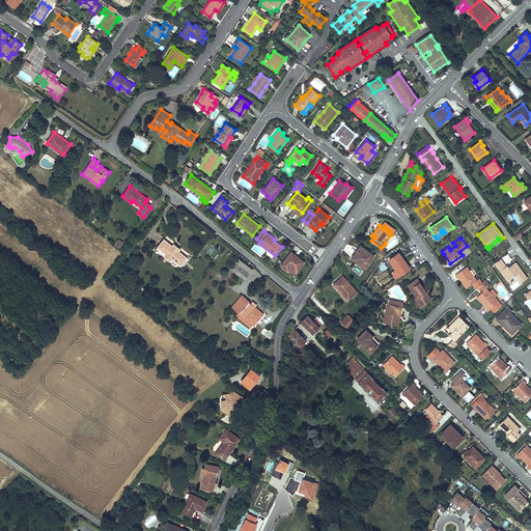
[(164,239),(158,247),(166,254),(166,256),(168,256),(170,257),(170,259),(172,259),(180,266),(187,258),(178,251),(178,249),(176,249),(174,248),(174,246),(172,246),(164,239)]
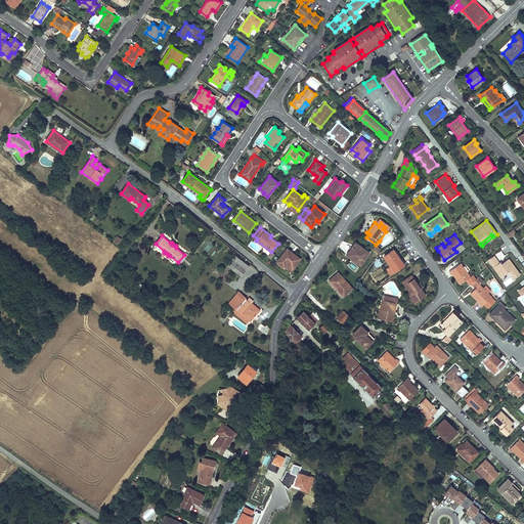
[(369,252),(355,243),(347,255),(359,263),(362,259),(363,260),(369,252)]
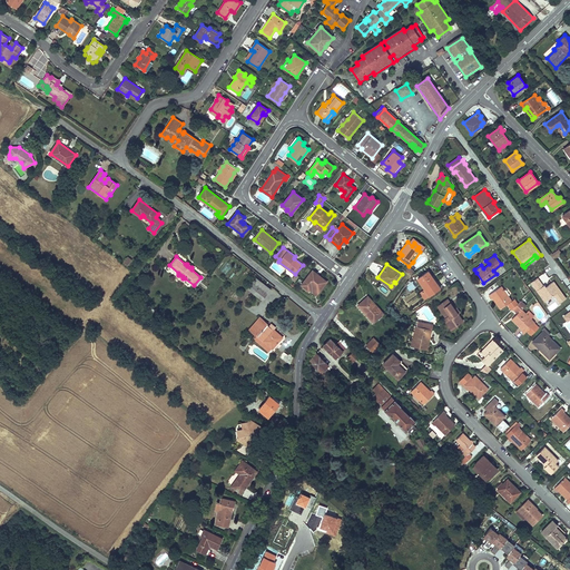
[(414,272),(409,267),(405,265),(403,268),(411,274),(414,272)]
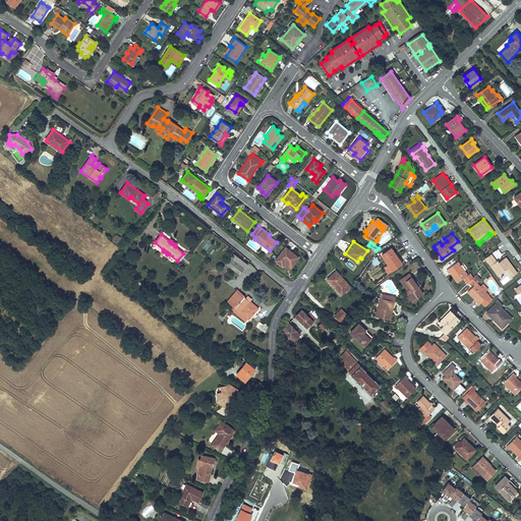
[(298,257),(286,247),(276,261),(282,266),(283,265),(285,262),(291,267),(298,257)]
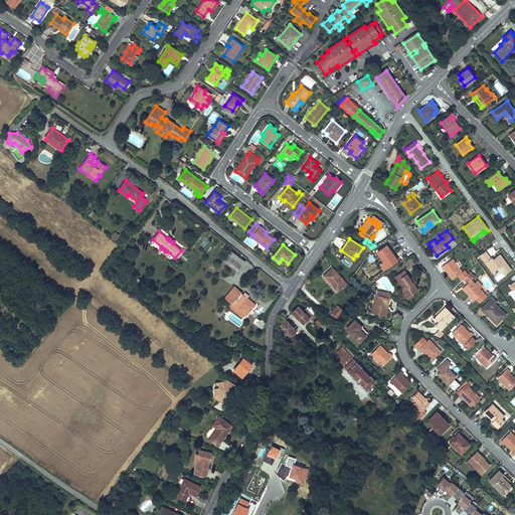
[(394,255),(386,245),(377,251),(384,262),(379,265),(383,270),(394,262),(391,258),(394,255)]
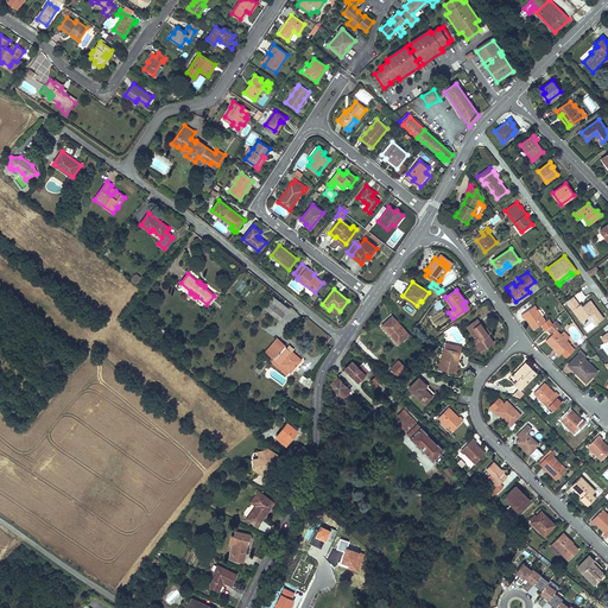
[(581,303),(584,306),(596,298),(593,295),(581,303)]
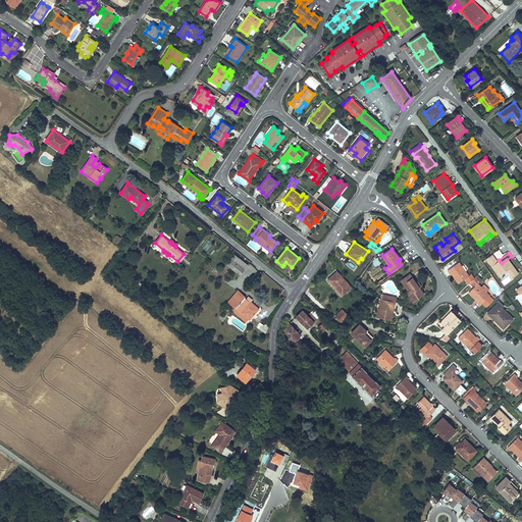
[(236,254),(231,259),(237,263),(245,269),(248,265),(236,254)]
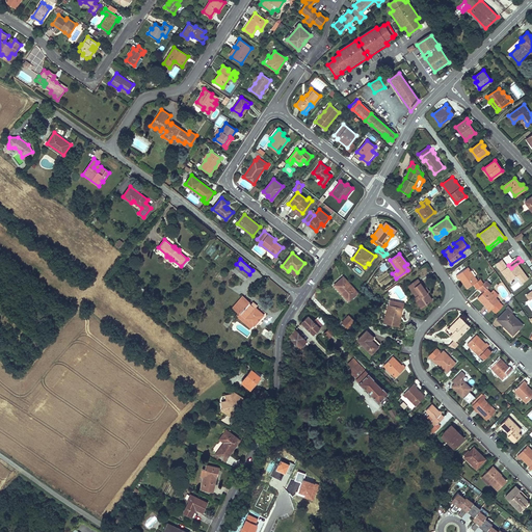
[(231,270),(237,274),(241,268),(236,264),(231,270)]
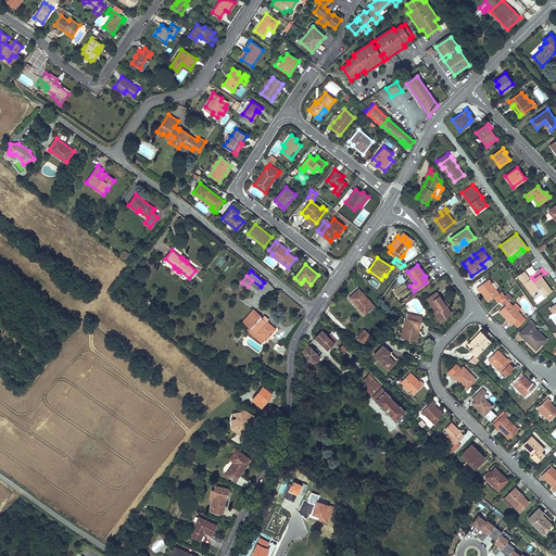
[(495,297),(498,302),(501,301),(503,299),(500,293),(489,279),(477,288),(479,291),(480,290),(481,289),(483,291),(482,292),(489,301),(495,297)]
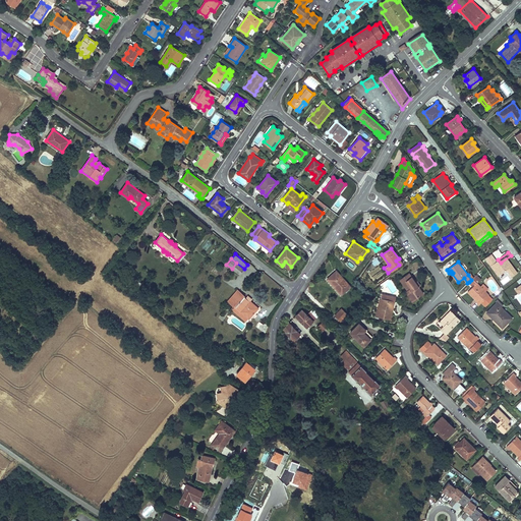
[(239,274),(244,269),(236,263),(232,269),(239,274)]
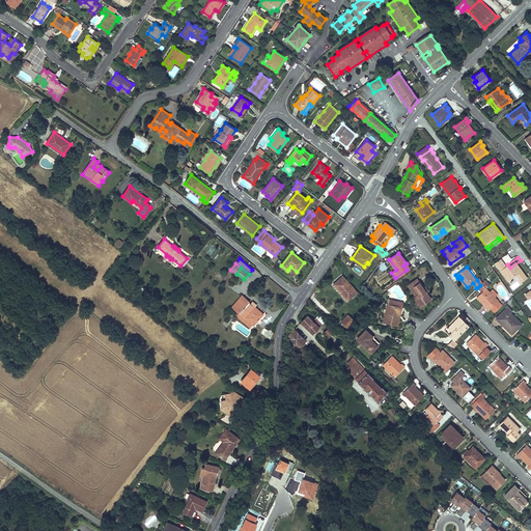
[(357,291),(342,277),(334,284),(347,300),(357,291)]
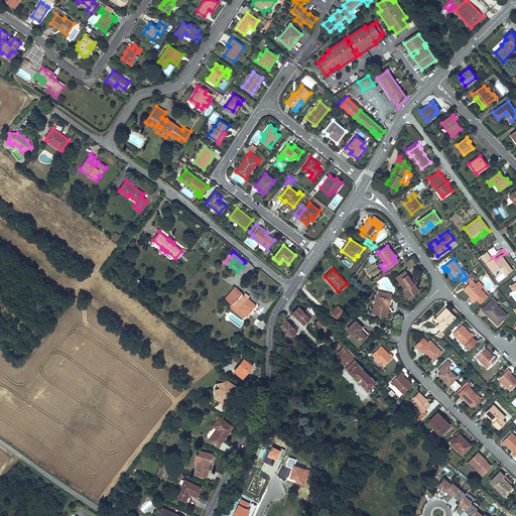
[(411,280),(405,271),(396,277),(404,287),(402,289),(405,293),(407,292),(410,296),(419,290),(414,283),(411,280)]
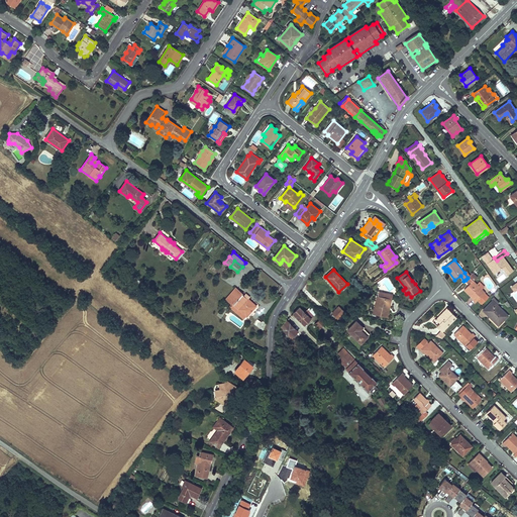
[(468,278),(466,280),(470,284),(464,289),(472,297),(473,296),(474,297),(473,298),(473,299),(475,302),(478,299),(481,302),(488,296),(484,293),(485,292),(482,289),(485,286),(480,282),(477,284),(473,281),(477,277),(473,273),(470,276),(468,278)]
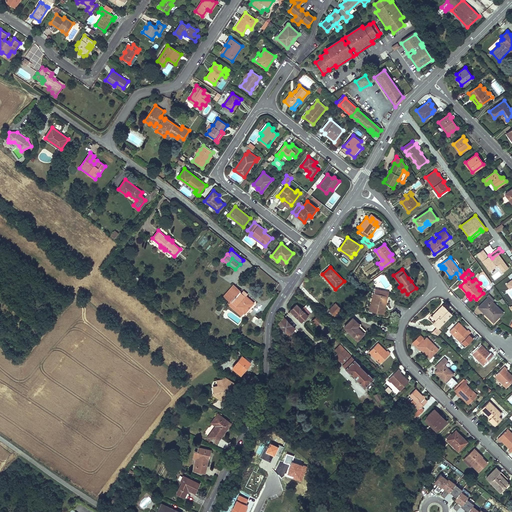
[(231,302),(244,313),(248,308),(249,308),(254,303),(250,299),(249,300),(234,286),(225,296),(231,302)]
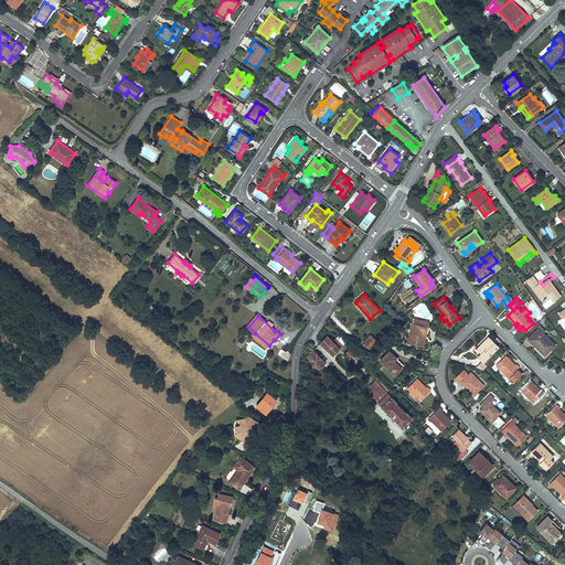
[(408,343),(423,347),(427,327),(413,323),(412,329),(409,328),(408,334),(411,334),(408,343)]
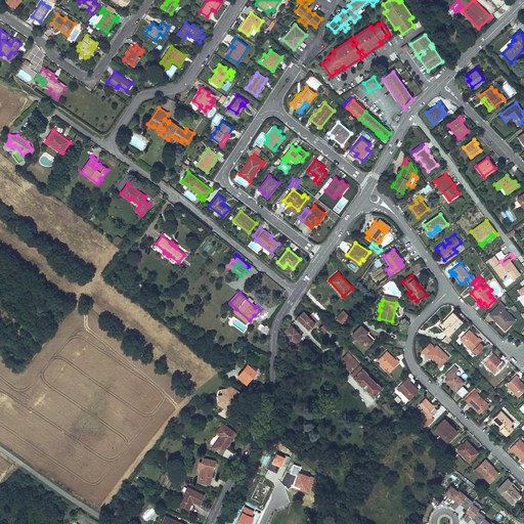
[(499,321),(497,322),(505,330),(515,319),(504,308),(499,304),(491,312),(499,321)]
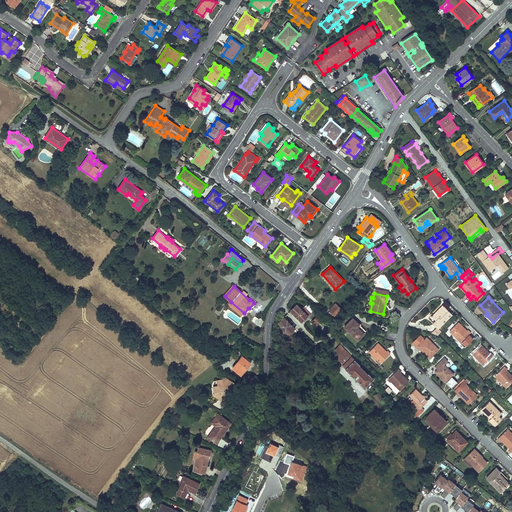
[(241,316),(244,313),(231,302),(229,304),(241,316)]
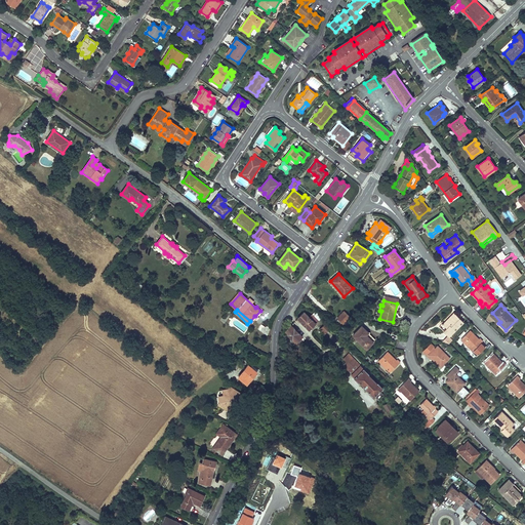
[(313,321),(317,318),(313,314),(309,317),(304,312),(298,317),(310,329),(316,324),(313,321)]
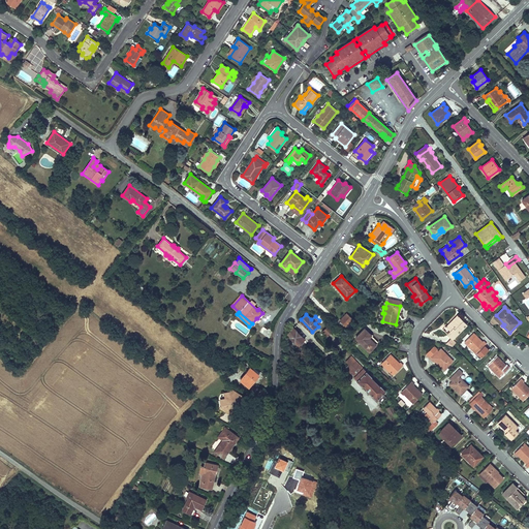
[(352,319),(346,314),(340,320),(345,325),(352,319)]
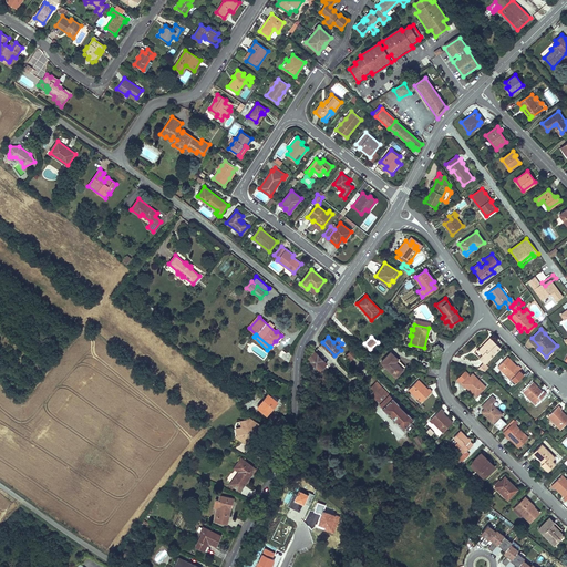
[(480,357),(485,362),(486,362),(501,348),(490,338),(478,349),(483,353),(480,357)]
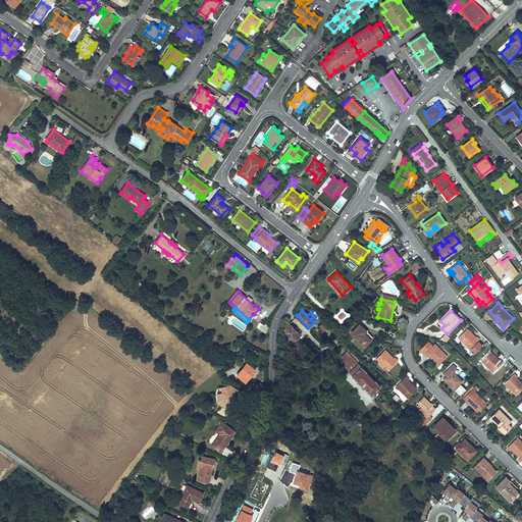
[(489,311),(487,313),(496,321),(498,320),(489,311)]
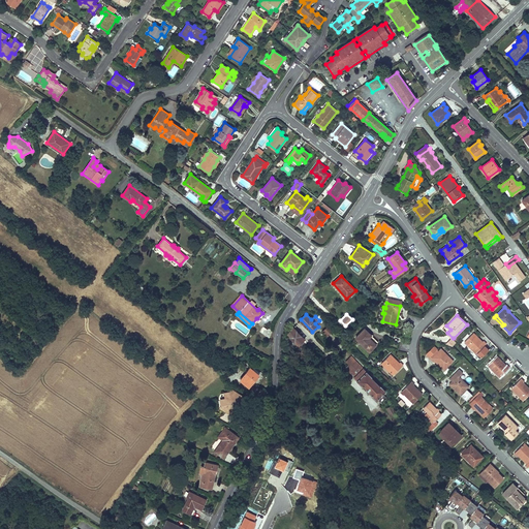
[(333,331),(329,325),(323,331),(328,336),(333,331)]
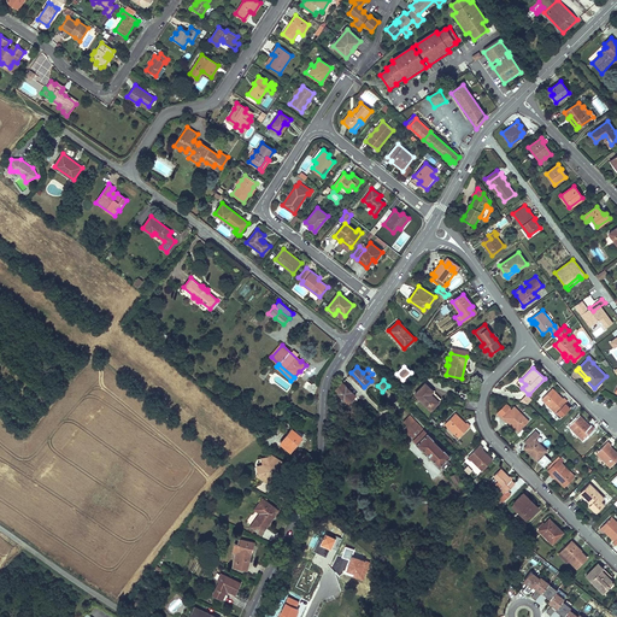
[(341,381),(335,388),(348,403),(356,395),(341,381)]
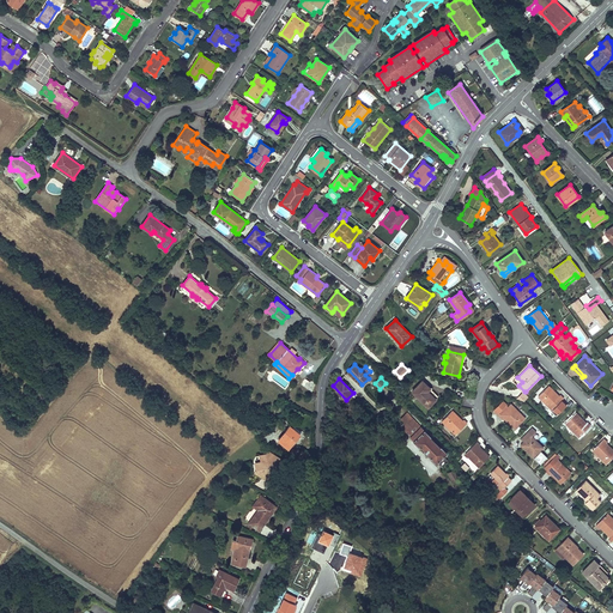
[(423,381),(412,392),(428,407),(436,399),(429,393),(426,392),(430,388),(423,381)]
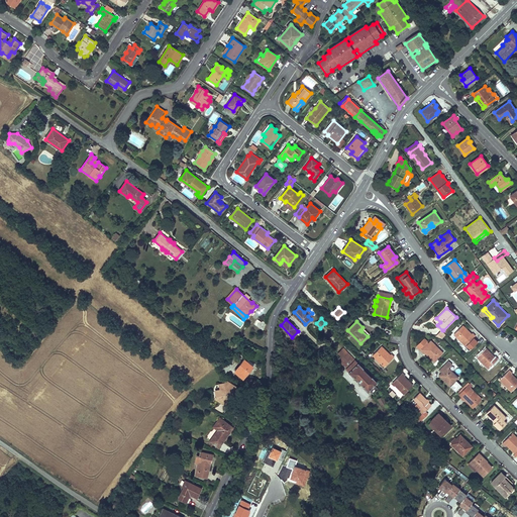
[(470,332),(462,325),(452,335),(463,347),(464,346),(469,350),(478,341),(474,337),(475,336),(473,333),(472,334),(471,335),(469,333),(470,332)]
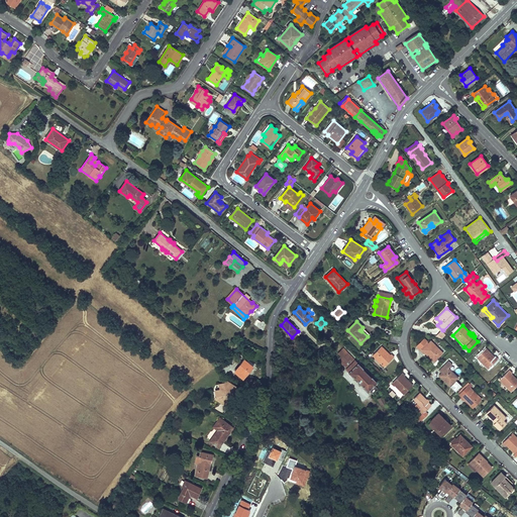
[(362,331),(368,336),(370,334),(363,327),(359,330),(362,331)]
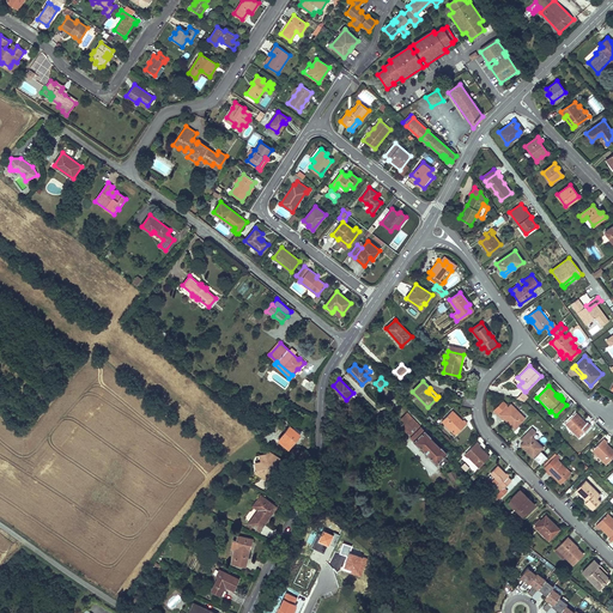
[(519,398),(523,402),(528,396),(523,392),(519,398)]
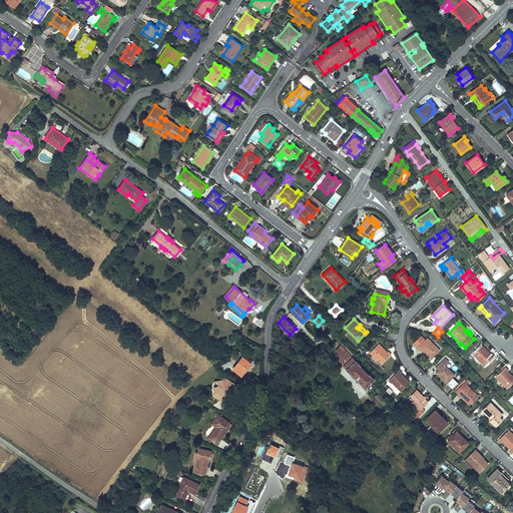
[(431,359),(439,350),(428,339),(426,341),(421,336),(413,343),(417,347),(418,346),(419,347),(418,348),(421,351),(423,349),(424,351),(424,352),(431,359)]
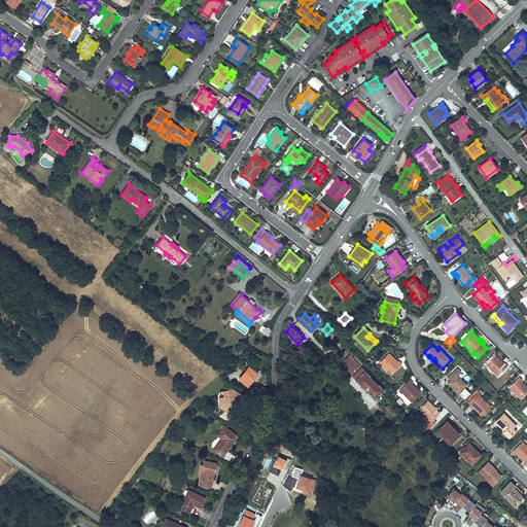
[(380,361),(391,374),(401,363),(398,360),(396,362),(395,360),(396,360),(388,353),(380,361)]
